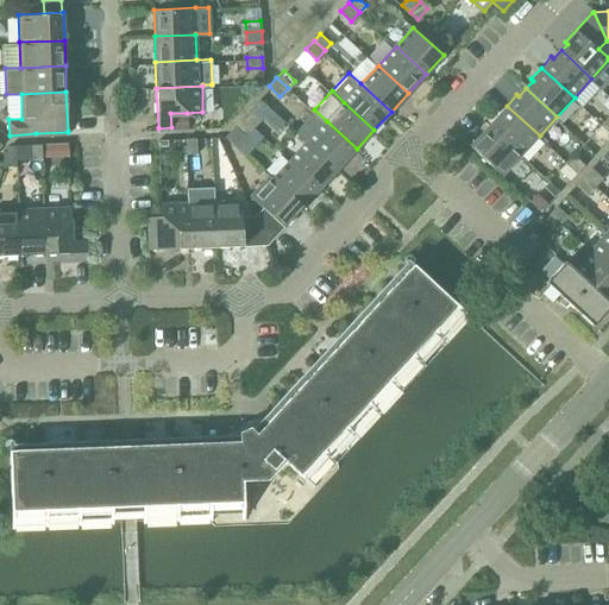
[(491,126),(522,155),(540,136),(507,106),(496,117),(498,119),(491,126)]
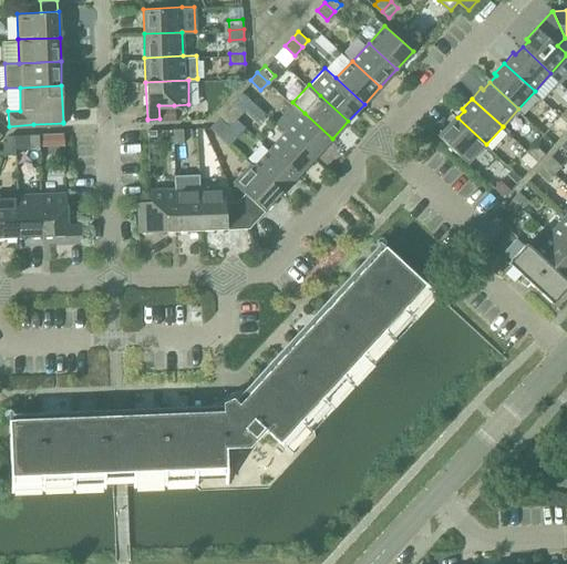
[(232,101),(225,109),(235,118),(243,110),(232,101)]
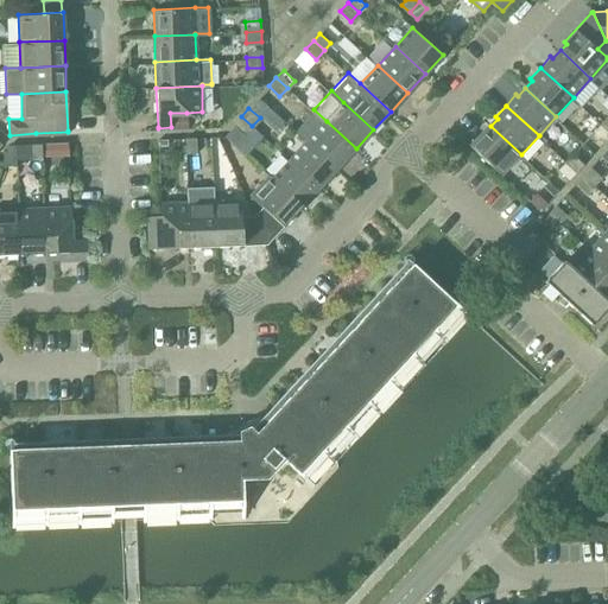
[(187,113),(170,113),(171,127),(187,127),(187,113)]
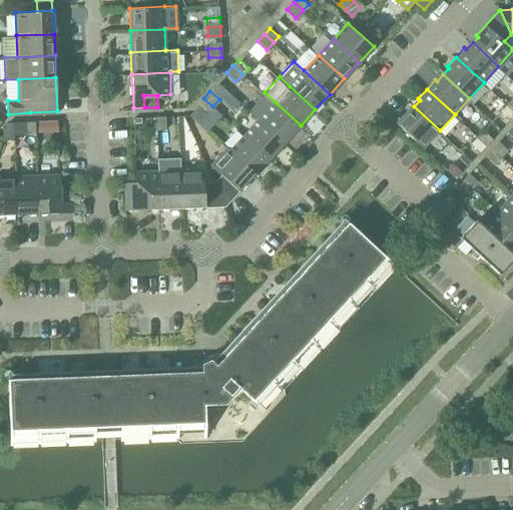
[(203,98),(197,104),(206,112),(212,106),(203,98)]
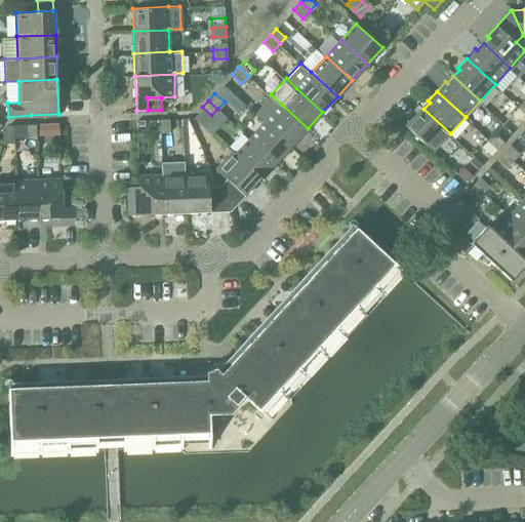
[(308,128),(282,105),(267,120),(292,145),(308,128)]
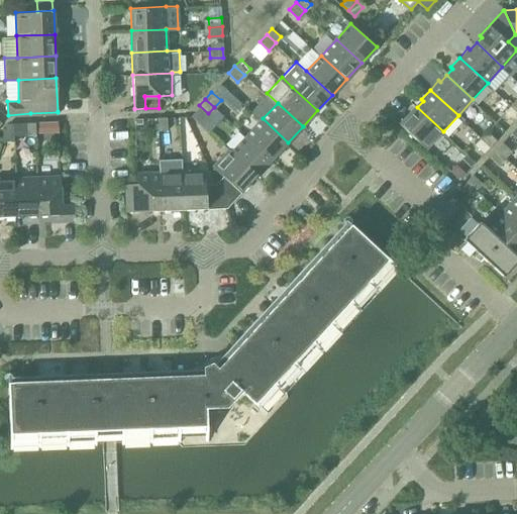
[(516,116),(516,109),(511,104),(505,110),(514,120),(516,116)]
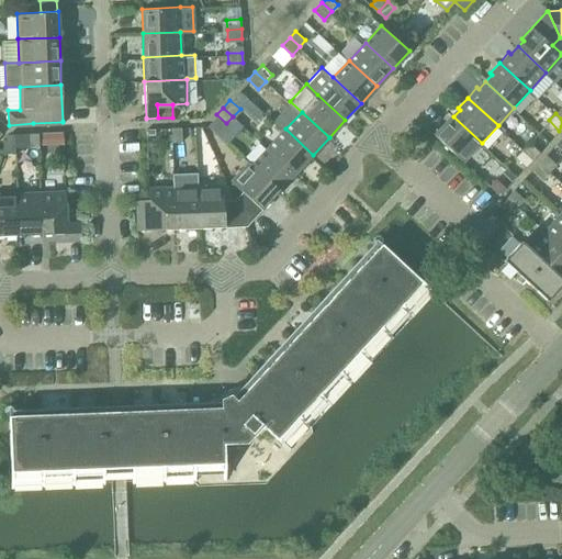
[(482,143),(453,116),(447,124),(445,122),(435,133),(465,161),(482,143)]
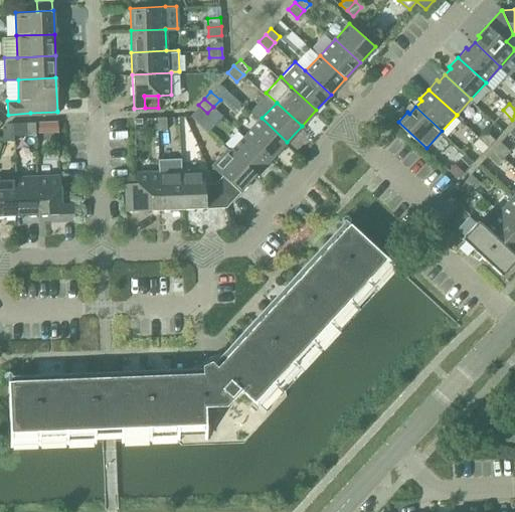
[(165,115),(157,116),(157,128),(166,128),(165,115)]
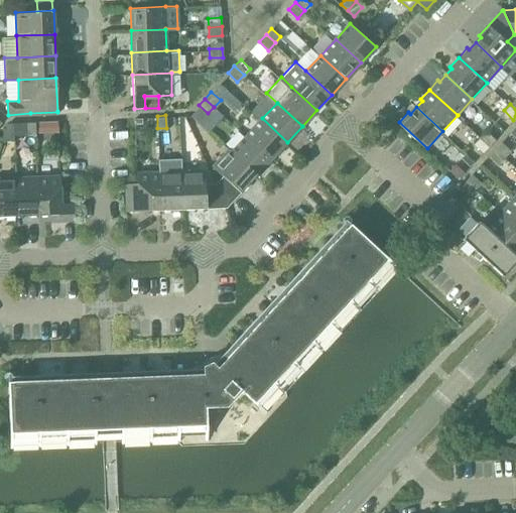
[(287,142),(262,118),(246,135),(272,159),(287,142)]
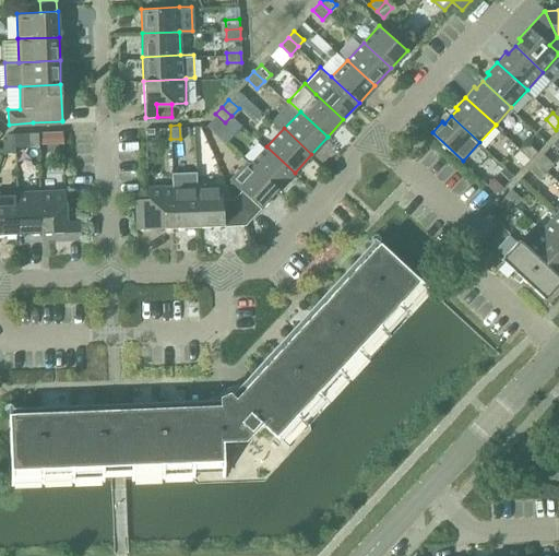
[(37,131),(28,131),(28,144),(38,144),(37,131)]
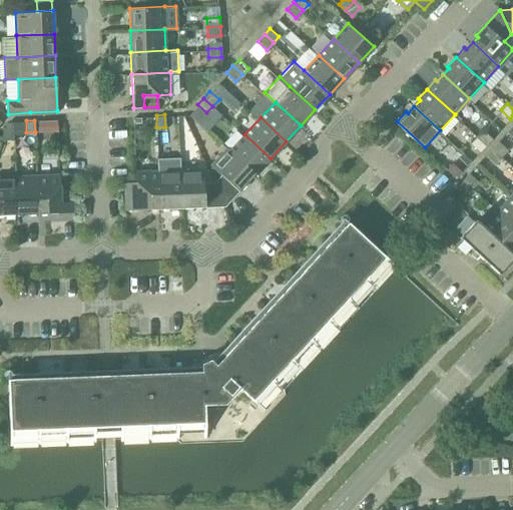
[(6,121),(0,138),(13,138),(13,121),(6,121)]
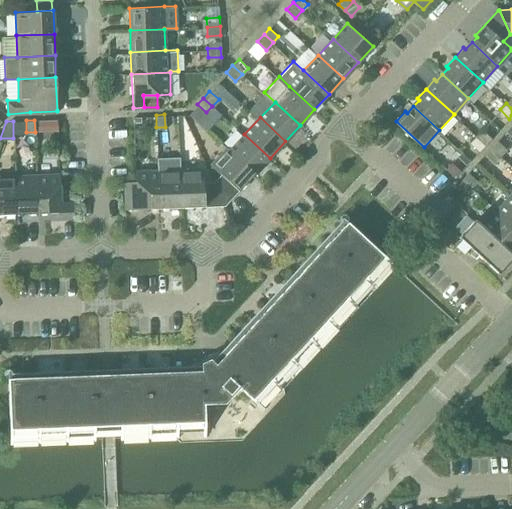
[(477,135),(486,144),(493,137),(483,128),(477,135)]
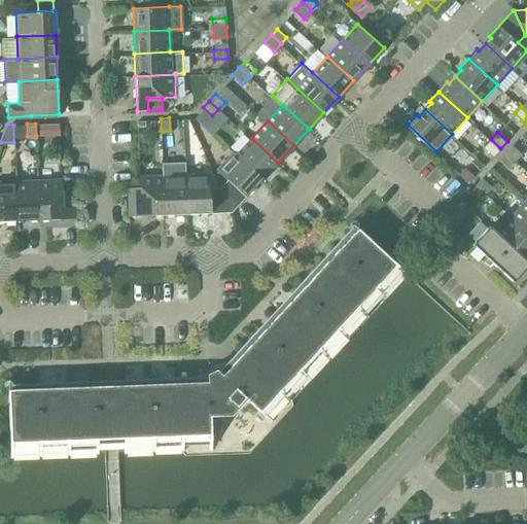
[(251,138),(237,153),(237,154),(264,178),(278,163),(251,138)]
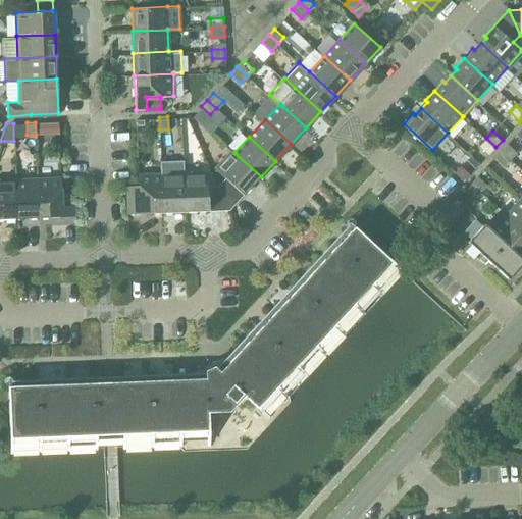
[(496,147),(486,138),(480,144),(489,154),(496,147)]
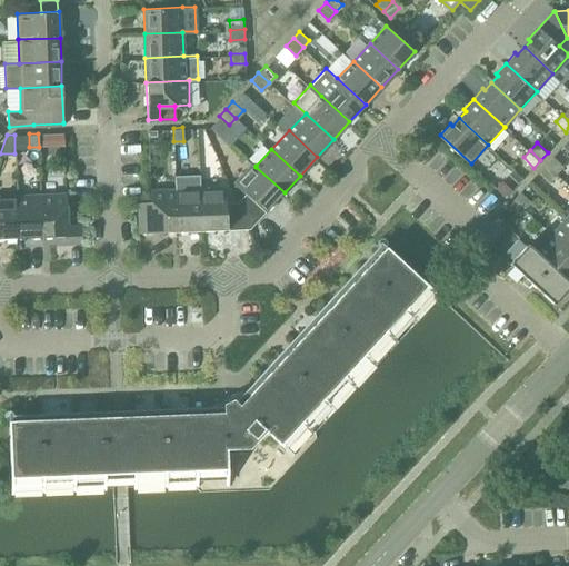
[(546,164),(557,174),(563,167),(552,156),(546,164)]
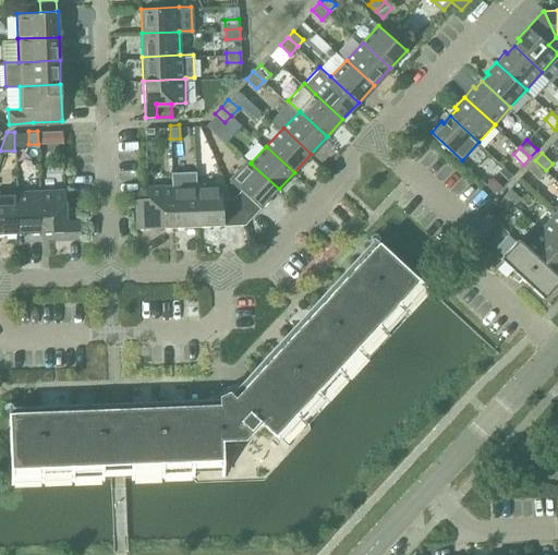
[(251,164),(251,163),(249,160),(231,179),(242,190),(234,198),(245,224),(279,189),(251,164)]
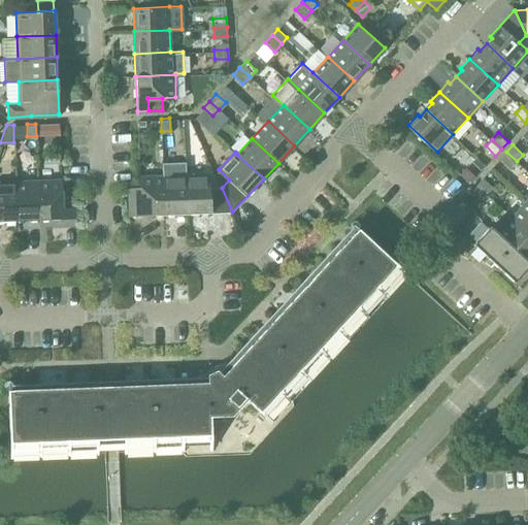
[(517,161),(506,152),(500,159),(510,168),(517,161)]
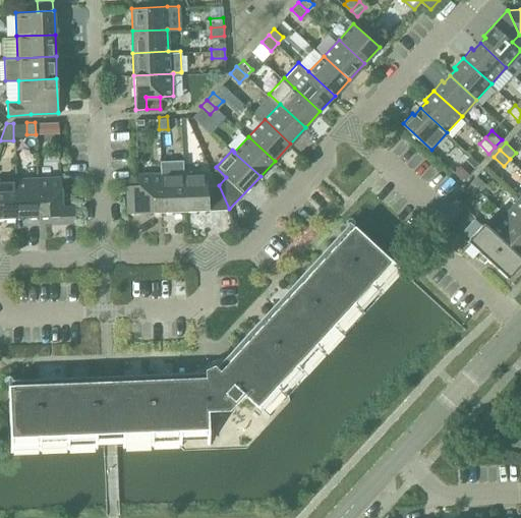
[(162,160),(162,173),(164,213),(186,212),(185,172),(184,159),(162,160)]
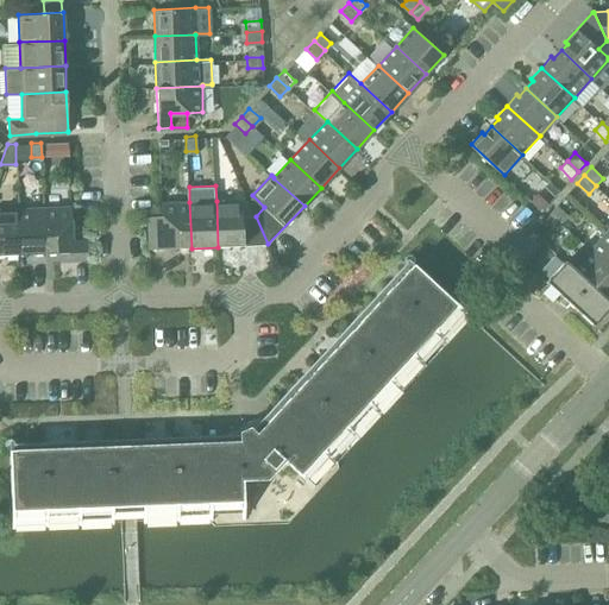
[(542,210),(550,203),(538,193),(532,200),(542,210)]
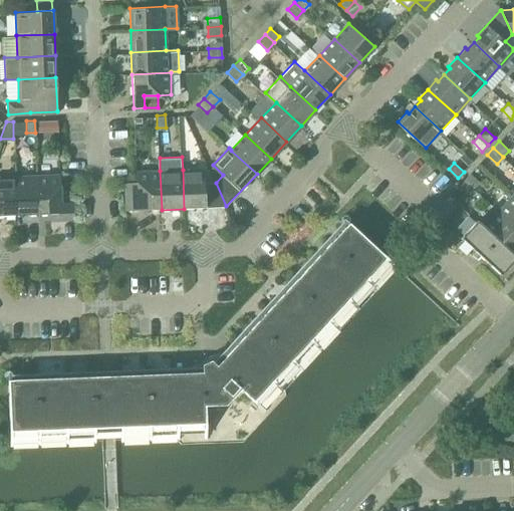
[(210,169),(205,169),(183,170),(184,209),(226,207),(226,206),(216,183),(210,169)]
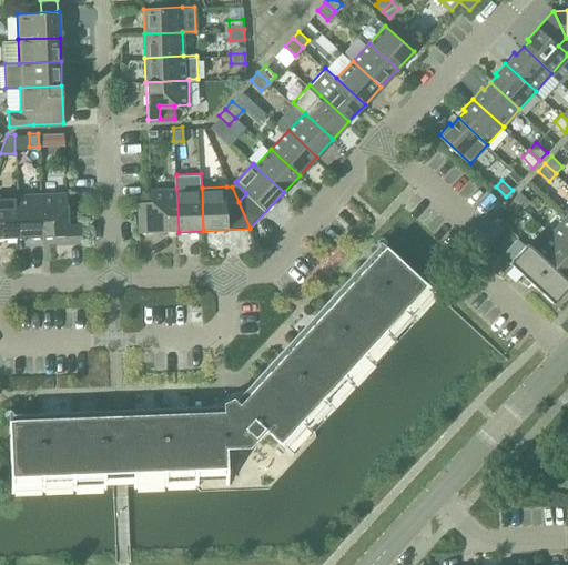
[(176,189),(152,190),(152,202),(139,202),(140,233),(179,232),(176,189)]
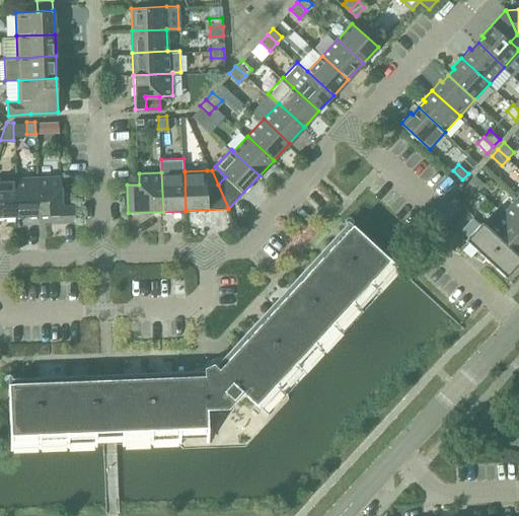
[(468,181),(477,191),(485,183),(474,174),(468,181)]
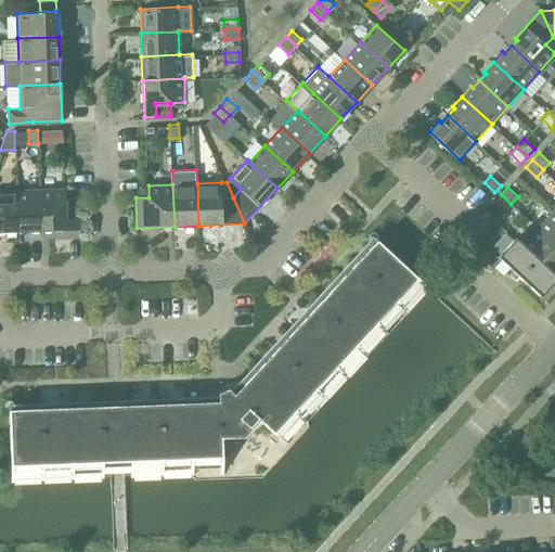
[(42,190),(43,232),(80,230),(80,218),(67,219),(66,189),(42,190)]
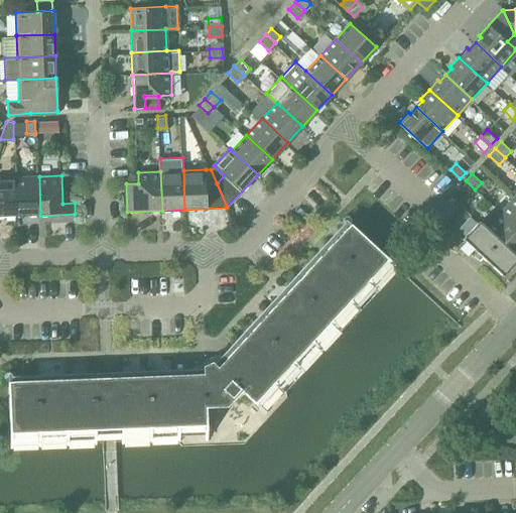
[(40,216),(39,176),(17,177),(17,187),(19,216),(40,216)]
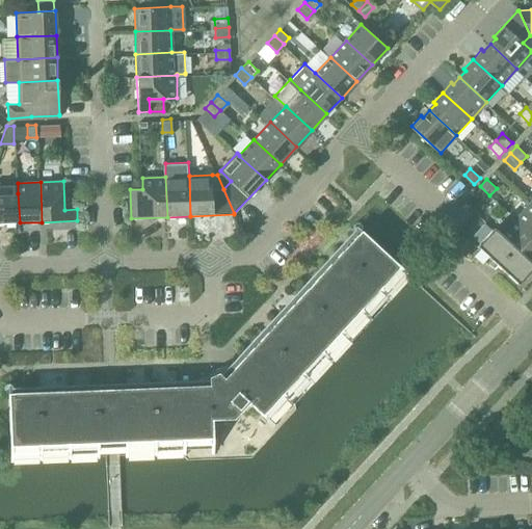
[(18,193),(18,183),(0,183),(0,223),(20,222),(18,193)]
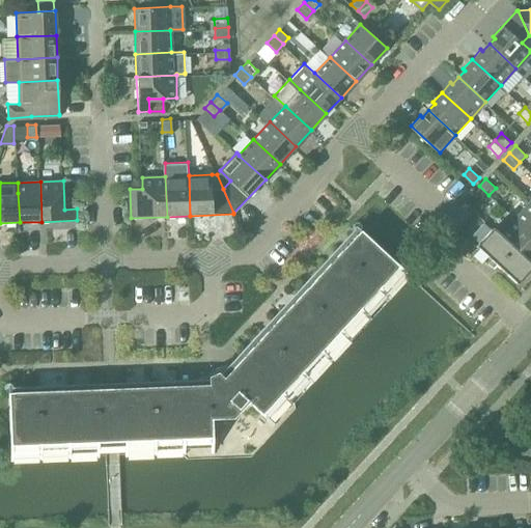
[(488,195),(479,186),(473,192),(483,201),(488,195)]
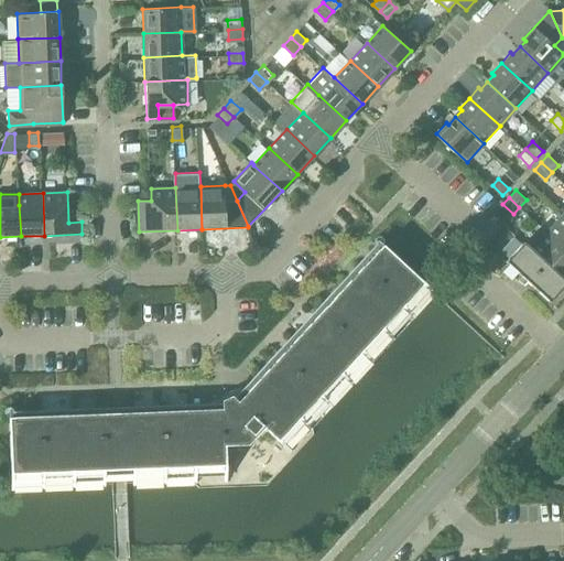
[(563,215),(562,214),(546,232),(563,248),(563,215)]
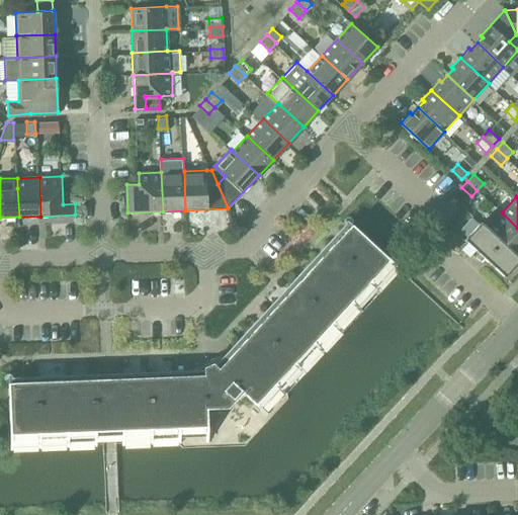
[(437,213),(446,222),(447,223),(462,206),(452,197),(437,213)]
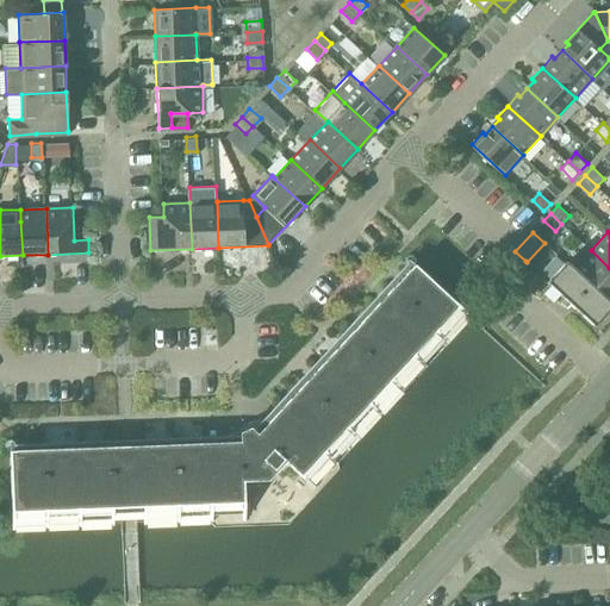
[(609,268),(591,250),(574,268),(573,269),(602,295),(603,295),(609,288),(609,289),(609,268)]
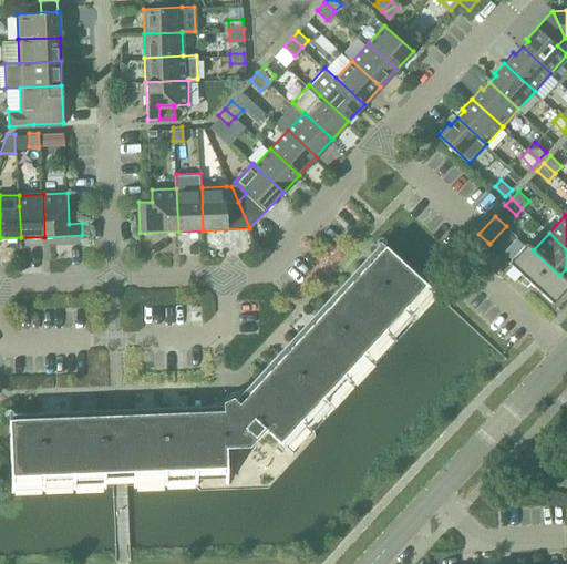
[(509,263),(517,270),(523,275),(518,278),(527,286),(531,283),(552,303),(566,285),(566,280),(560,275),(559,275),(533,250),(534,249),(527,243),(509,263)]
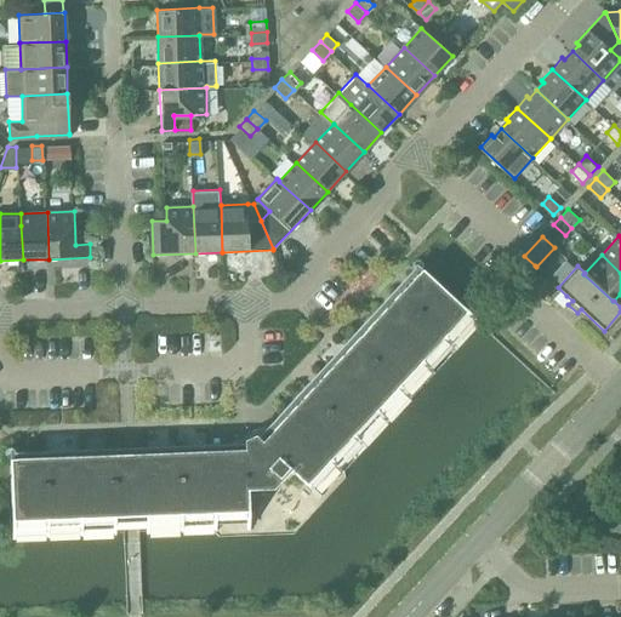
[(246,441),(212,443),(211,443),(211,450),(130,453),(10,458),(13,537),(132,532),(251,527),(249,487),(274,486),(291,468),(320,495),(345,468),(482,323),(425,268),(288,415),(281,410),(258,435),(256,434),(246,439),(246,441)]
